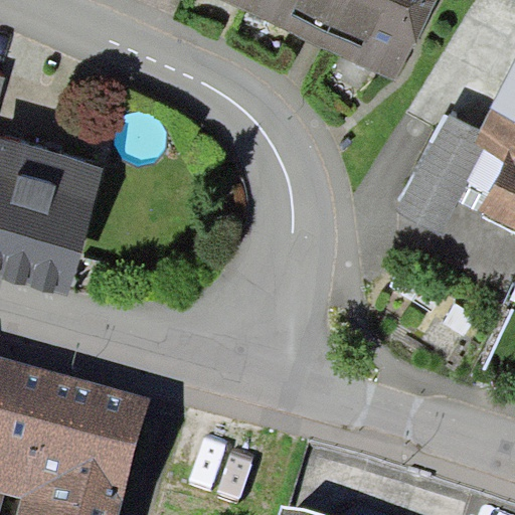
[(218,0),(247,13),(253,0),(218,0)]
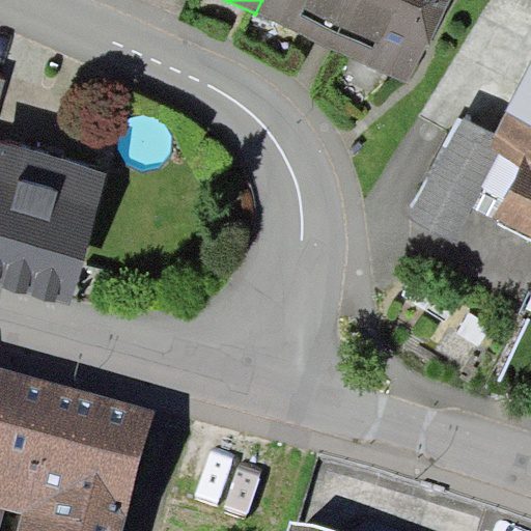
[(445,0),(261,0),(255,14),(406,85),(445,0)]
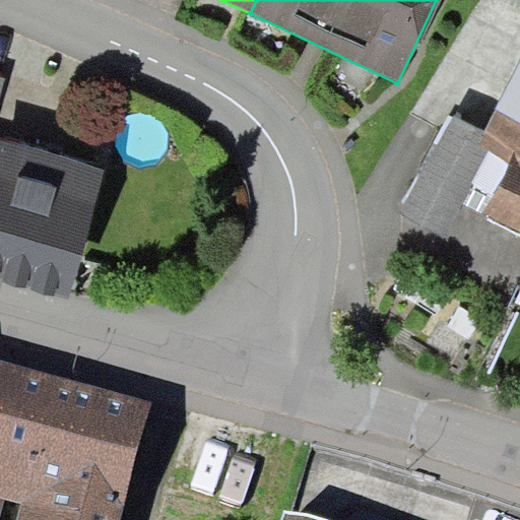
[(519,61),(479,142),(511,158),(482,213),(519,232),(519,61)]
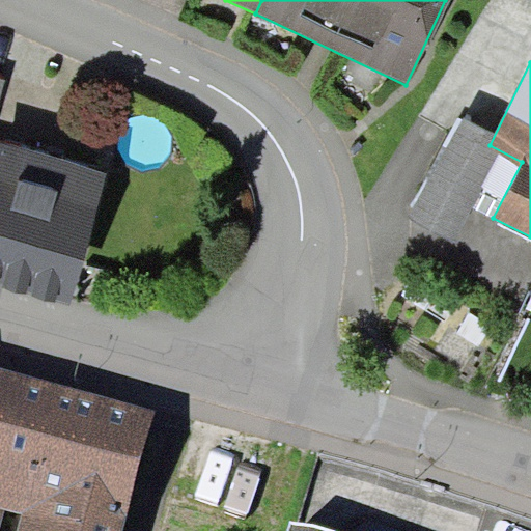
[(106,172),(0,143),(0,284),(70,304),(106,172)]
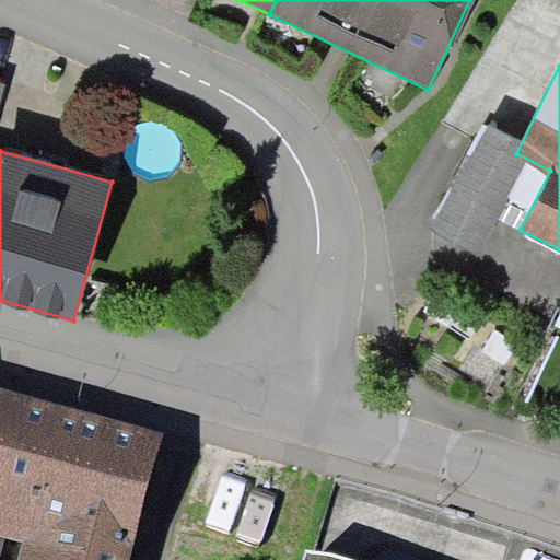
[(0,548),(3,537),(24,541),(19,559),(127,559),(164,433),(0,386),(0,548)]
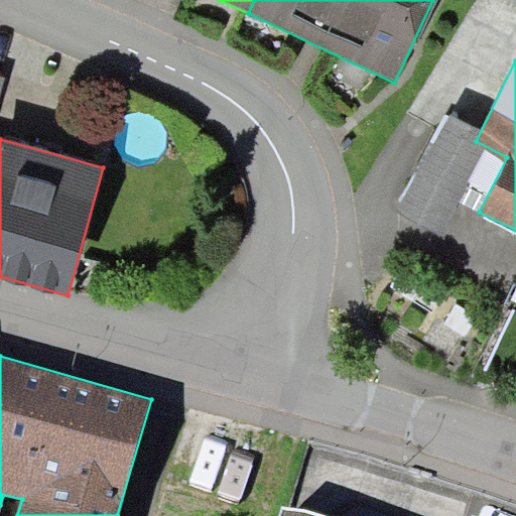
[(317,515),(283,506),(280,515),(317,515)]
